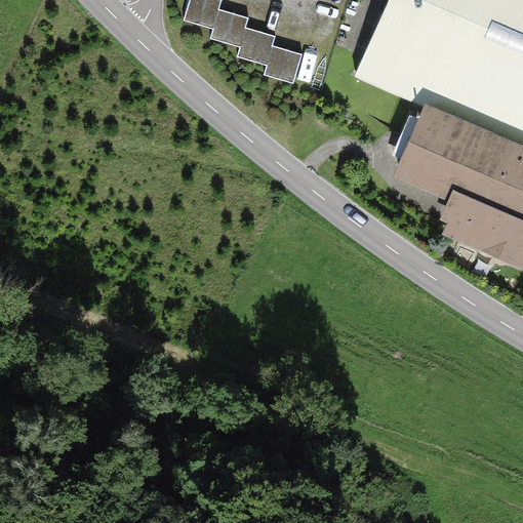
[(217,0),(187,0),(182,22),(210,29),(217,0)]
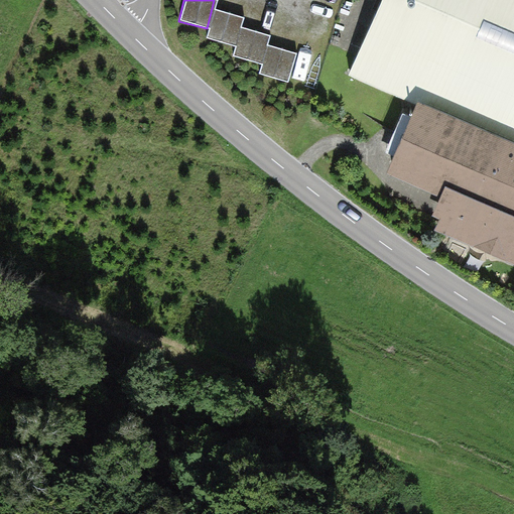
[(513,0),(380,0),(348,75),(419,106),(392,169),(455,197),(442,228),(513,258),(513,0)]
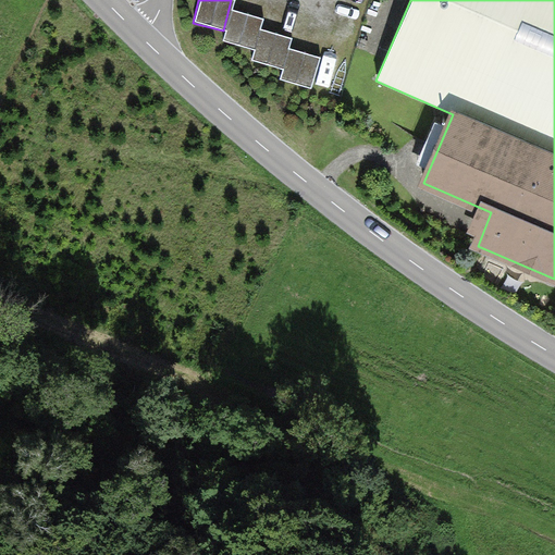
[(260,19),(230,11),(222,42),(253,50),(260,19)]
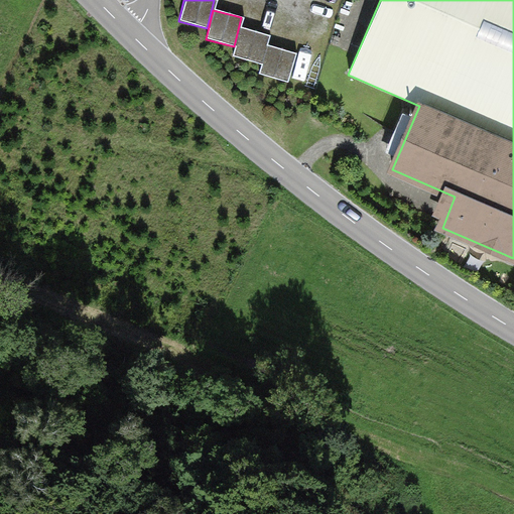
[(268,34),(240,27),(232,56),(261,63),(268,34)]
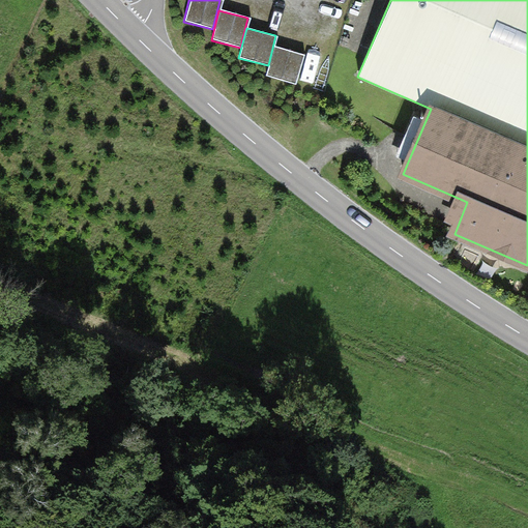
[(303,54),(273,47),(266,76),(295,84),(303,54)]
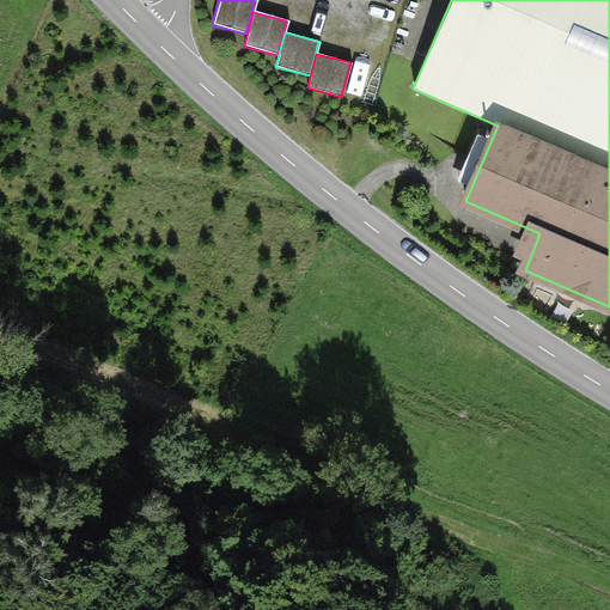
All buildings are outlined.
